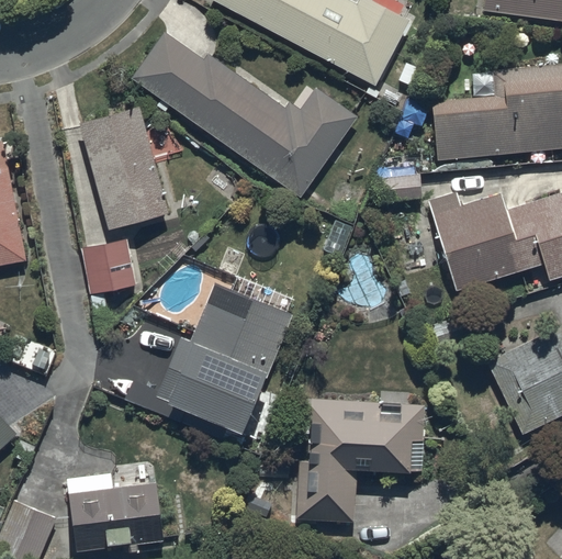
[(213,0),(375,87),(411,20),(370,0),(359,0),(357,6),(346,0),(213,0)]
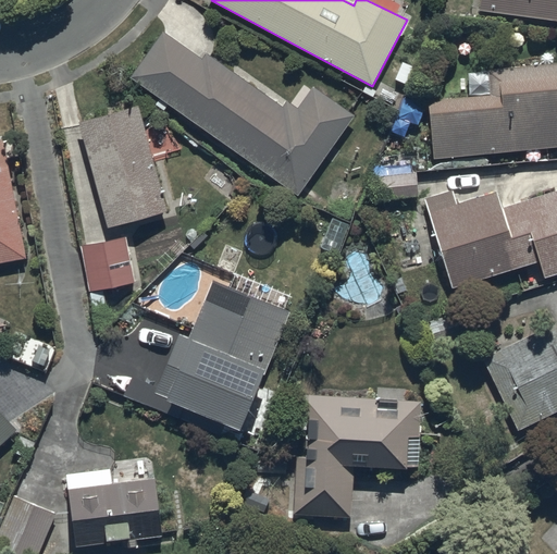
[(556,0),(481,0),(480,10),(556,22),(556,0)]
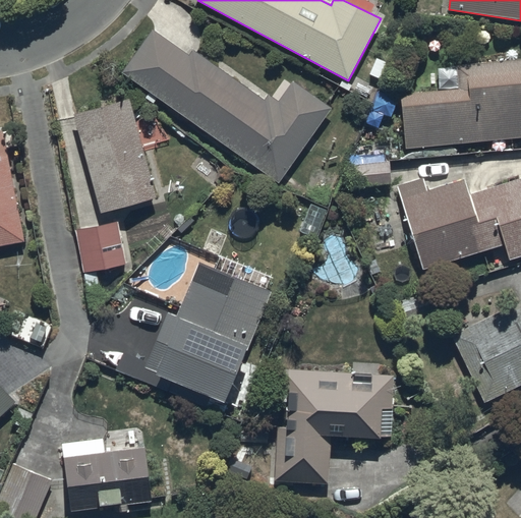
[(152,31),(119,71),(278,185),(331,109),(292,82),(279,102),(269,96),(264,101),(192,50),(189,56),(152,31)]
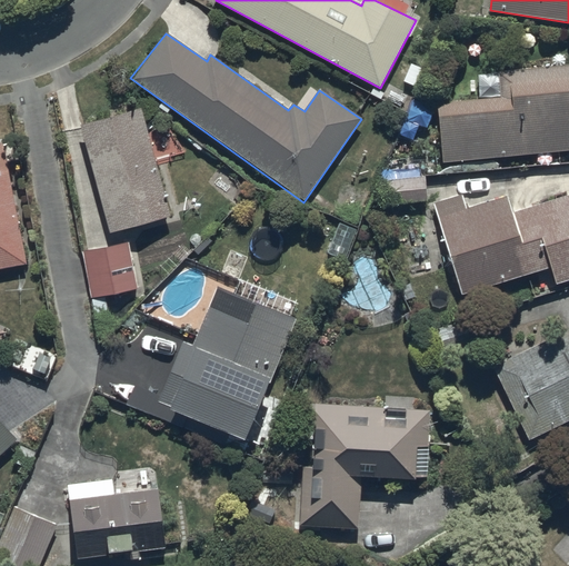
[(436,102),(442,164),(568,151),(568,63),(496,71),(498,97),(436,102)]
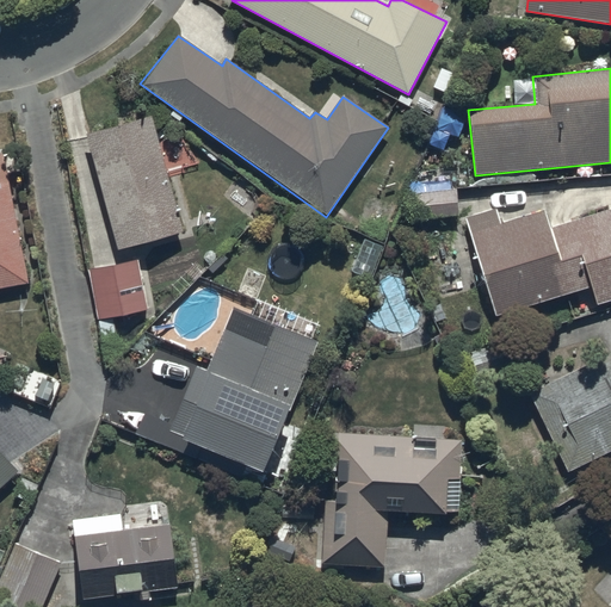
[(85,135),(118,251),(184,231),(150,116),(85,135)]
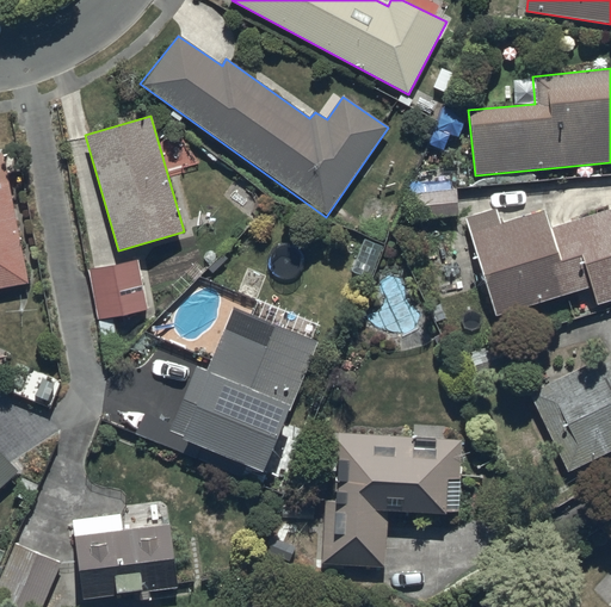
[(0,153),(0,287),(26,283),(2,153),(0,153)]
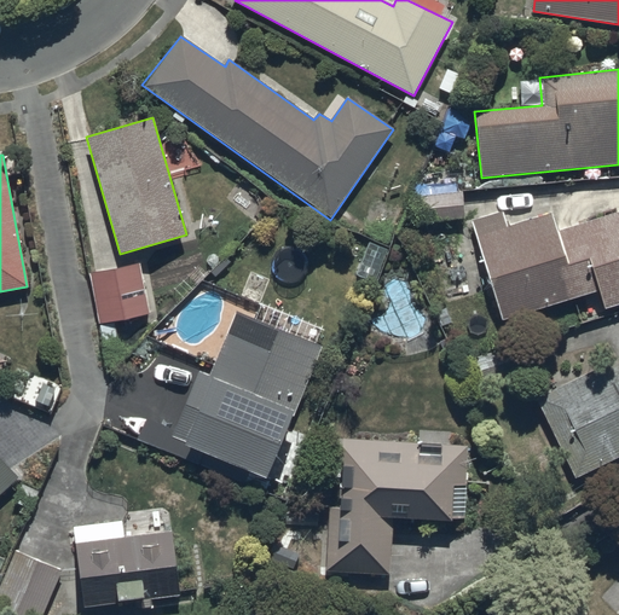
[(411,196),(414,225),(464,220),(462,191),(411,196)]
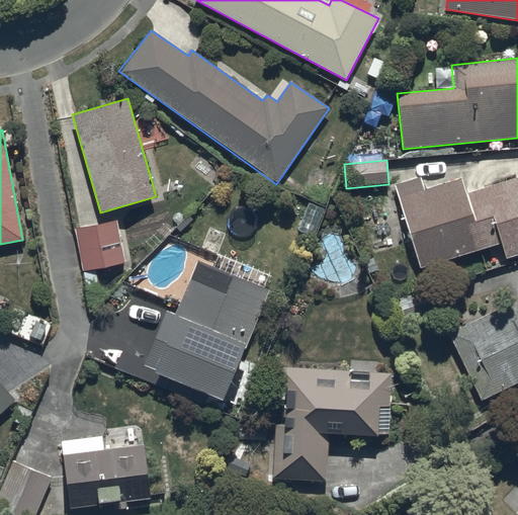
[(421,178),(395,186),(421,268),(503,242),(508,258),(517,255),(517,176),(466,193),(462,178),(424,189),(421,178)]
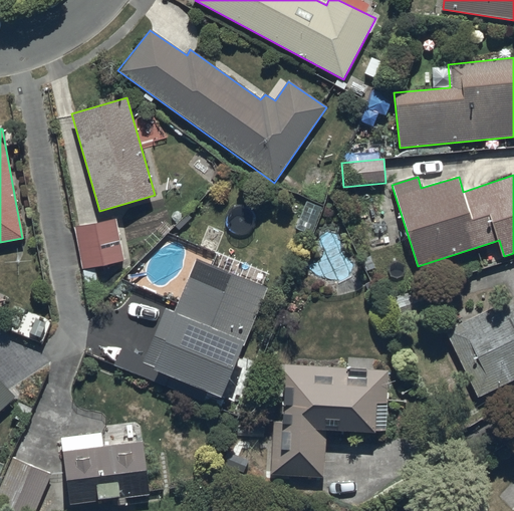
[(115,219),(72,227),(80,270),(123,262),(115,219)]
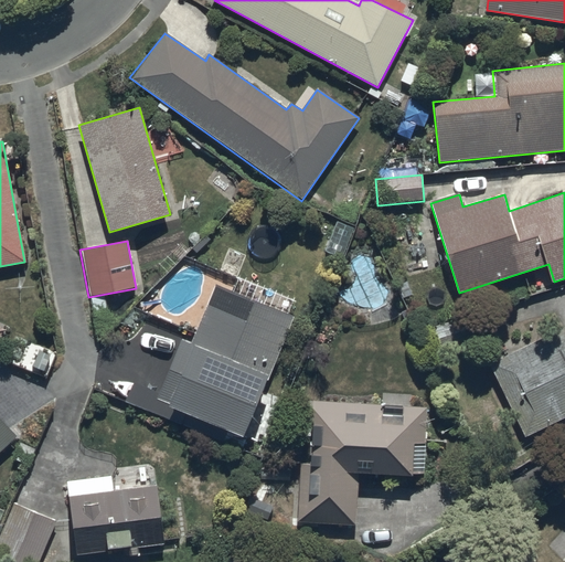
[(181,341),(157,400),(243,435),(292,316),(217,285),(192,346),(181,341)]
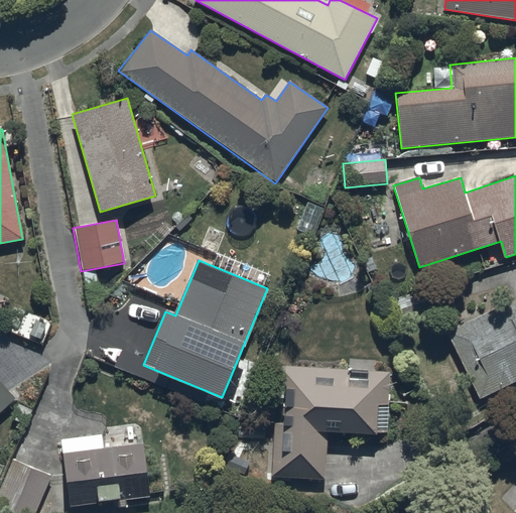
[(515,298),(447,333),(480,399),(515,381),(515,298)]
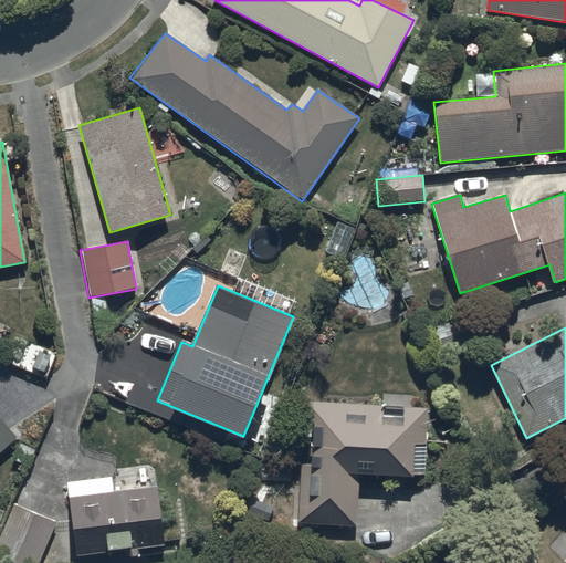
[(427,408),(312,403),(310,466),(299,466),(299,521),(356,529),(359,475),(425,478),(427,408)]
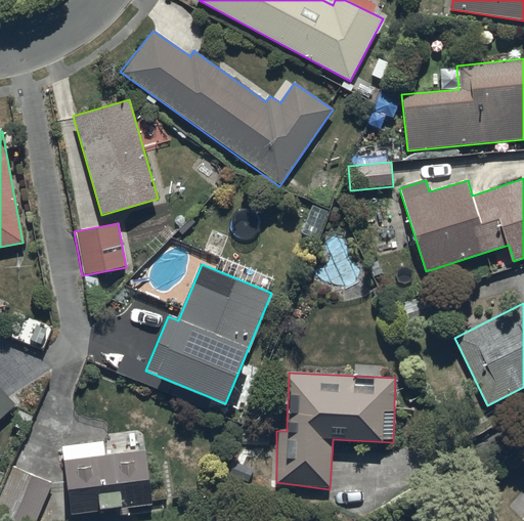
[(0,420),(16,406),(0,387),(0,420)]
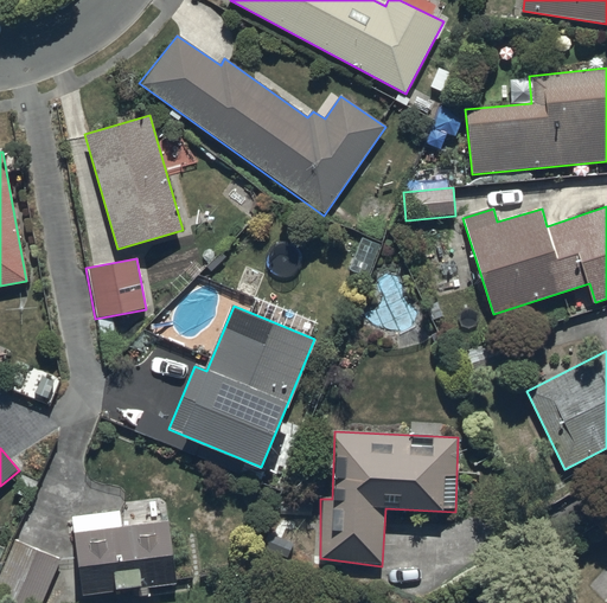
[(121,510),(71,517),(83,597),(178,585),(168,521),(123,526),(121,510)]
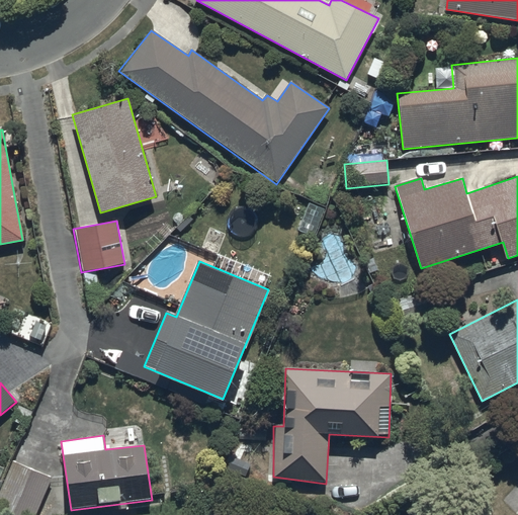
[(31,514),(49,480),(12,462),(0,488),(0,511),(6,514),(31,514)]
